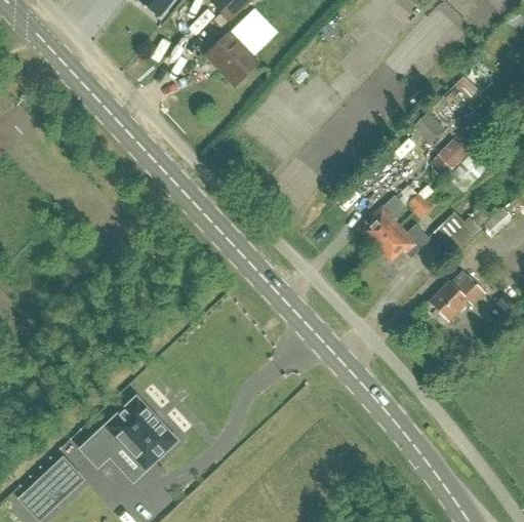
[(160,15),(172,0),(142,0),(160,15)]
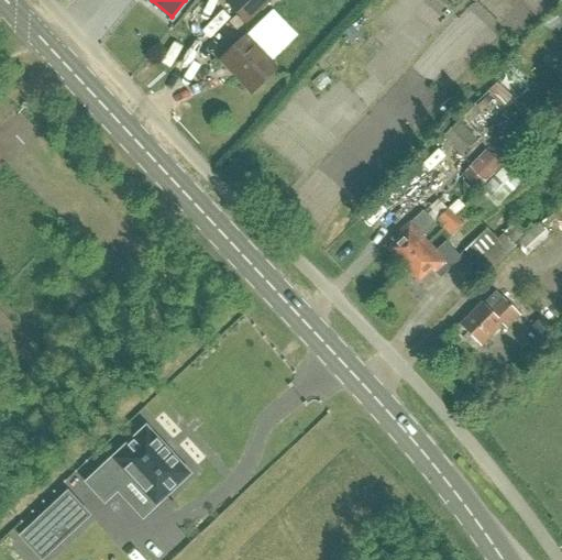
[(246,21),(267,0),(229,0),(228,1),(246,21)]
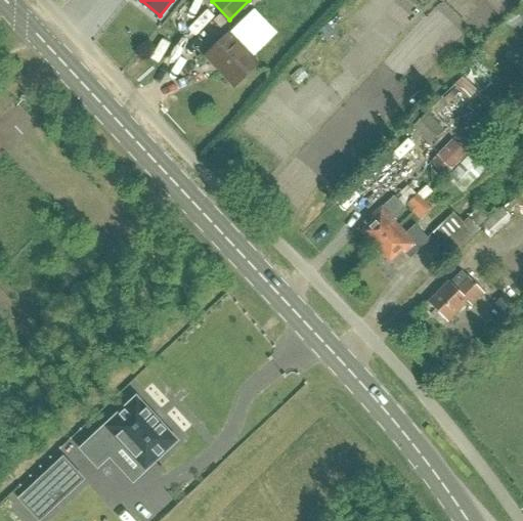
[(234,85),(259,62),(228,31),(205,53),(234,85)]
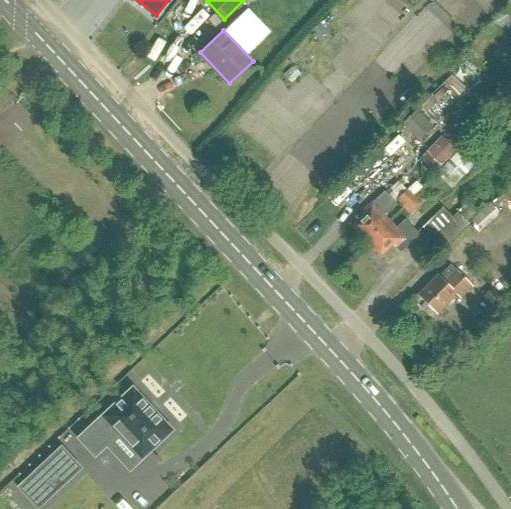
[(448,70),(415,96),(429,114),(462,88),(448,70)]
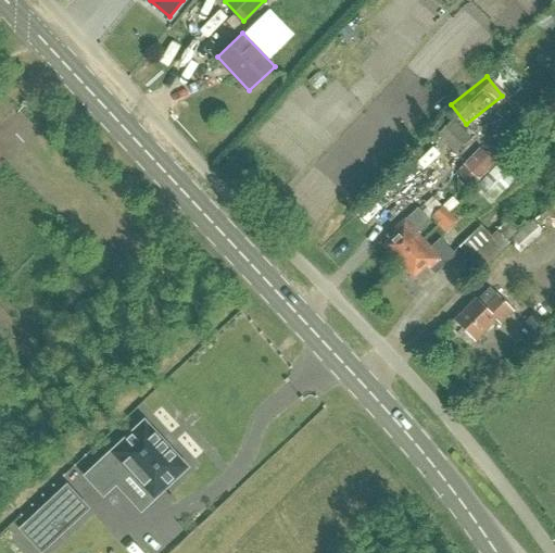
[(438,133),(455,150),(470,135),(453,117),(438,133)]
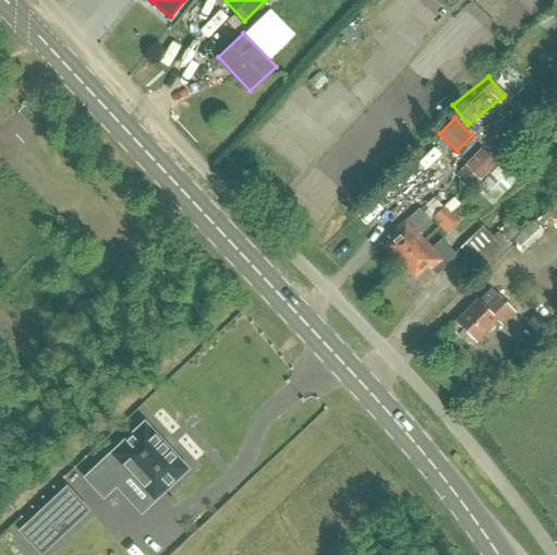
[(474,185),(497,161),(481,146),(458,170),(474,185)]
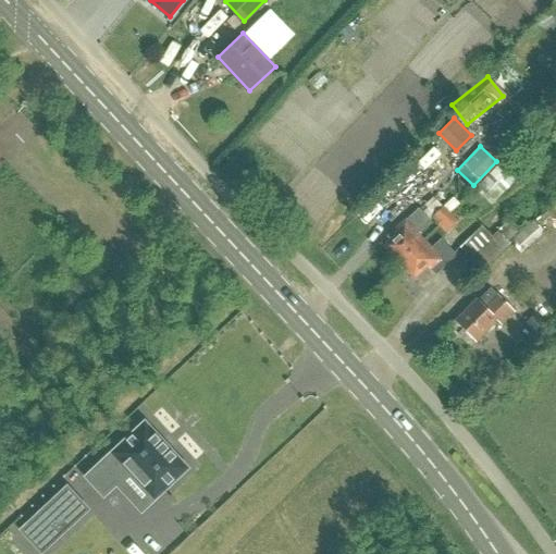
[(476,186),(492,202),(518,175),(502,159),(476,186)]
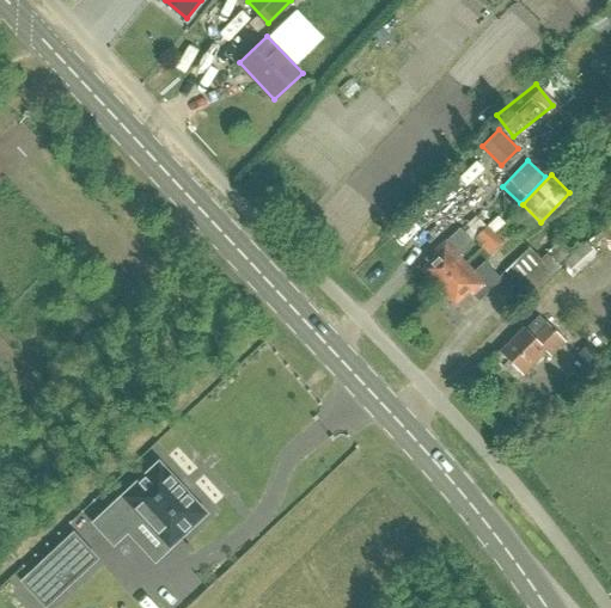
[(498,214),(487,225),(494,232),(505,221),(498,214)]
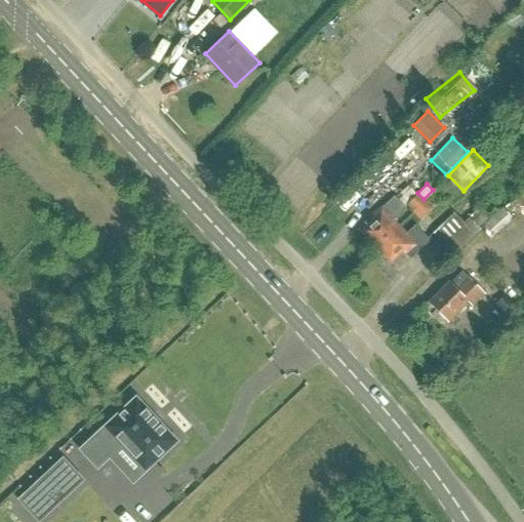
[(417,193),(406,203),(420,218),(432,208),(424,199),(417,193)]
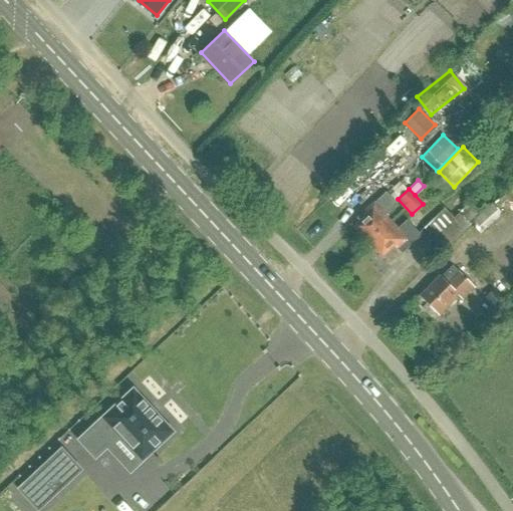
[(361,220),(356,225),(369,240),(392,219),(387,213),(399,202),(398,200),(389,191),(388,190),(374,201),(357,217),(361,220)]
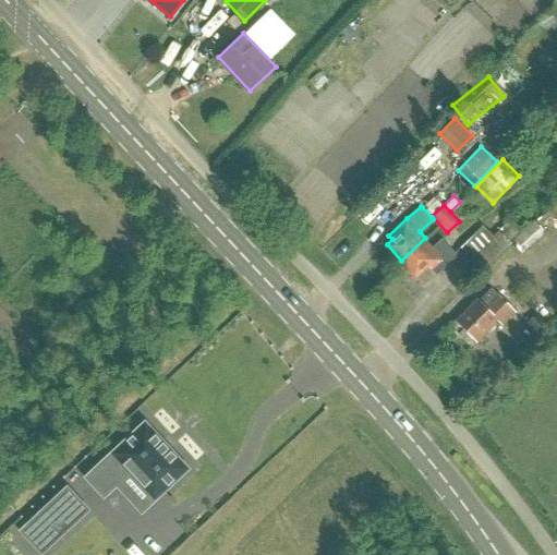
[(483,270),(512,241),(523,231),(510,217),(493,234),(483,224),(461,246),(483,270)]
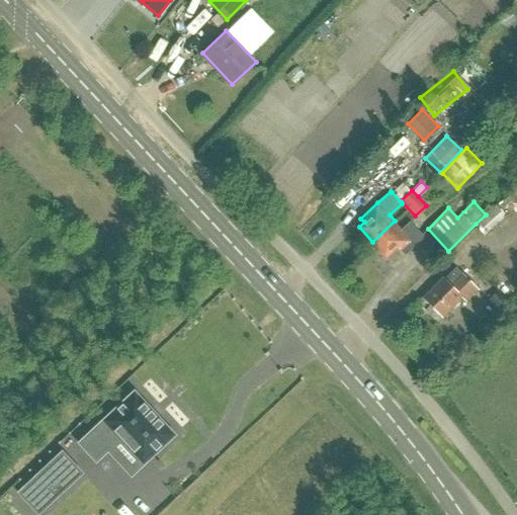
[(476,224),(485,234),(507,215),(498,203),(486,215),(476,224)]
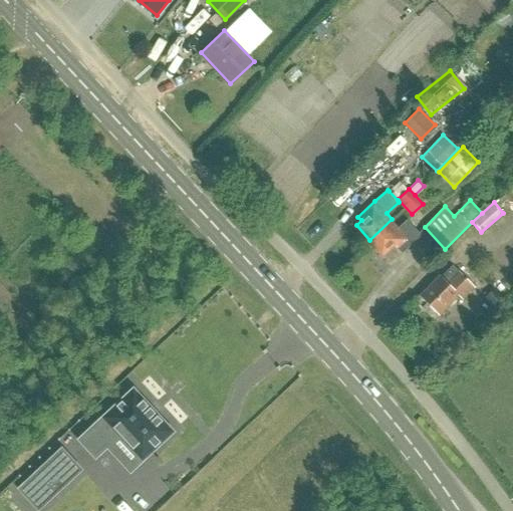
[(392,219),(369,240),(382,254),(396,242),(404,251),(423,232),(408,217),(399,226),(392,219)]
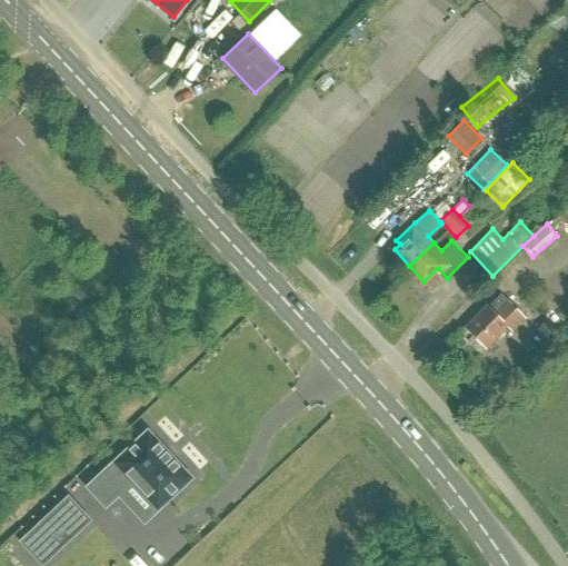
[(525,315),(501,291),(488,305),(466,327),(487,347),(507,326),(511,329),(525,315)]
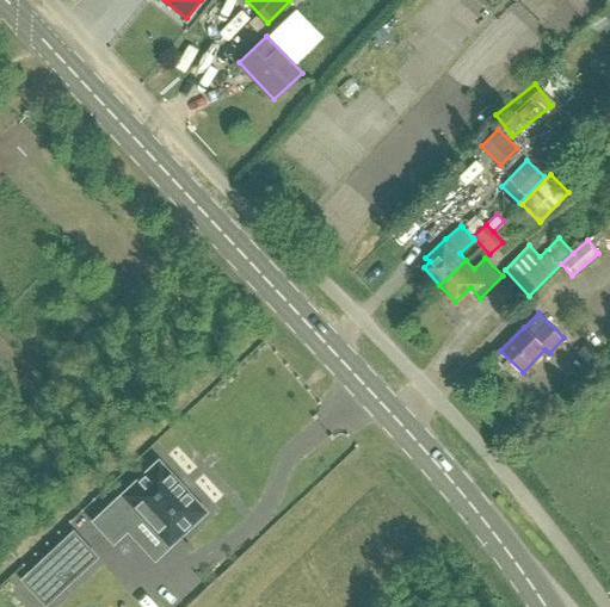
[(203,514),(205,512),(203,508),(203,509),(161,464),(159,462),(156,464),(98,519),(96,521),(98,524),(98,522),(112,538),(115,540),(117,539),(116,538),(142,514),(167,542),(170,545),(172,542),(203,513),(203,514)]
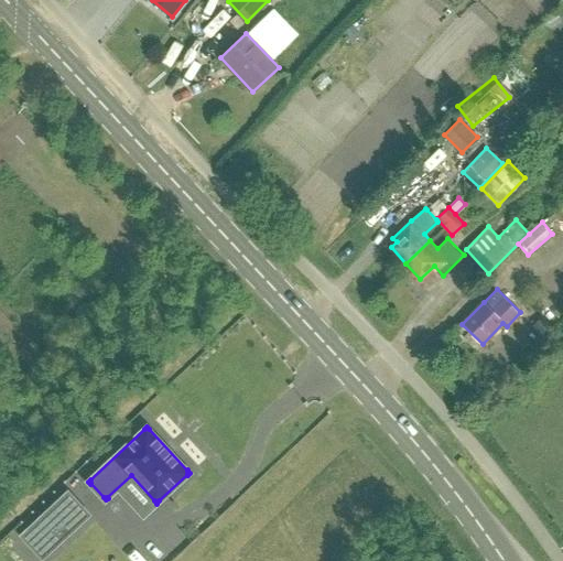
[(43,558),(89,514),(68,492),(22,536),(43,558)]
